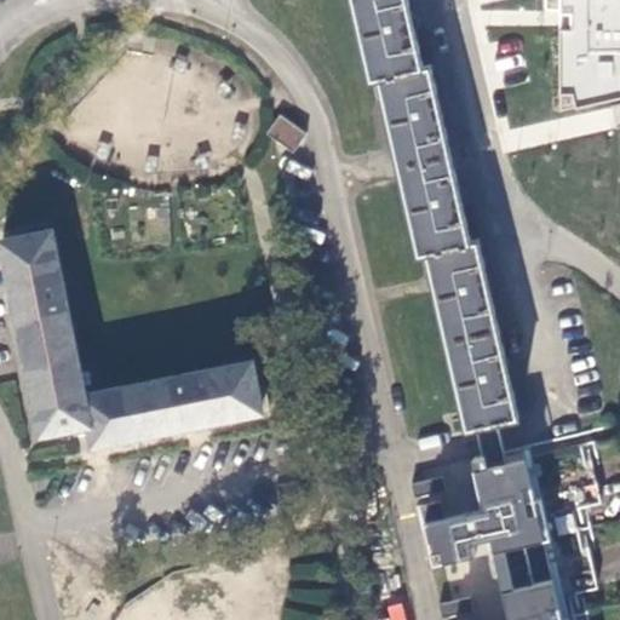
[(372,79),(379,76),(424,67),(415,30),(419,30),(415,15),(412,15),(408,0),(352,0),(361,34),(372,79)]
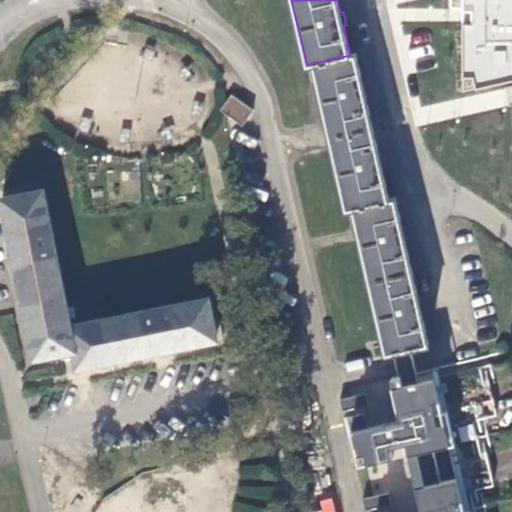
[(463,11),(463,91),(511,81),(511,0),(450,0),(450,11),(463,11)]
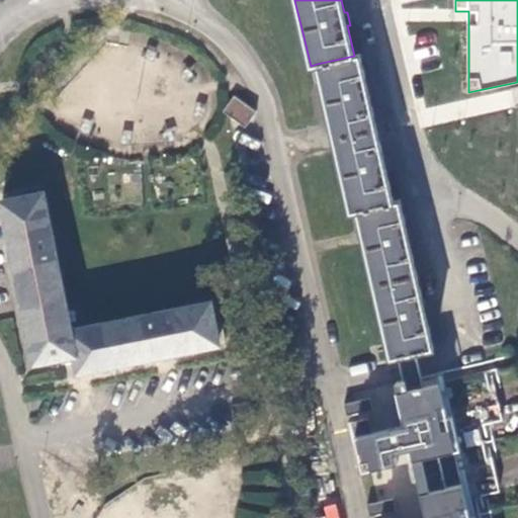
[(157,53),(148,49),(144,58),(154,62),(157,53)]
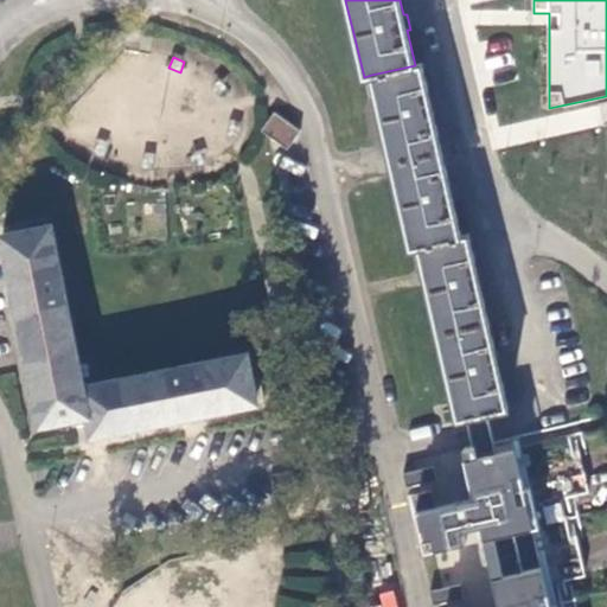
[(381,119),(391,163),(441,151),(433,116),(438,116),(433,98),(429,98),(421,64),(415,65),(371,75),(381,119)]
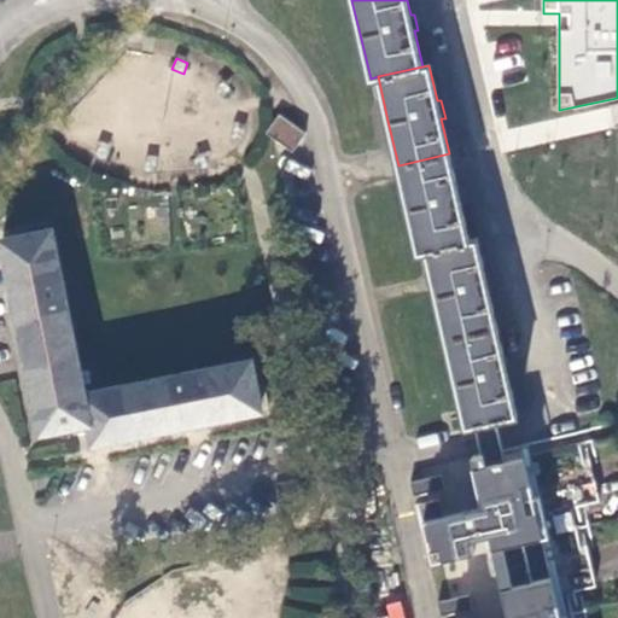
[(232,89),(223,81),(215,88),(225,97),(232,89)]
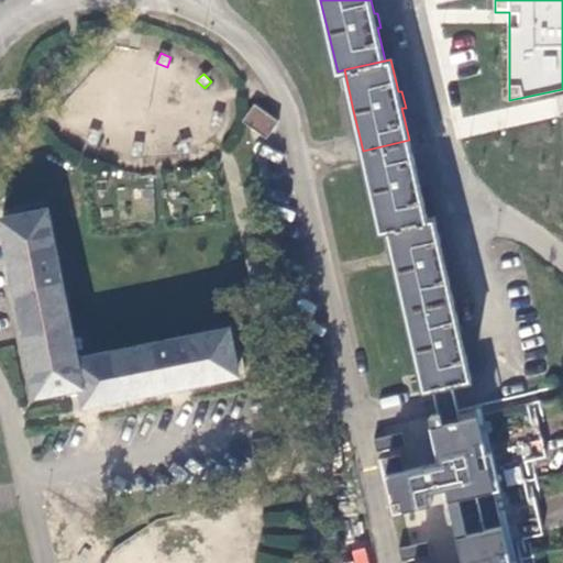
[(253,103),(242,121),(267,136),(277,120),(253,103)]
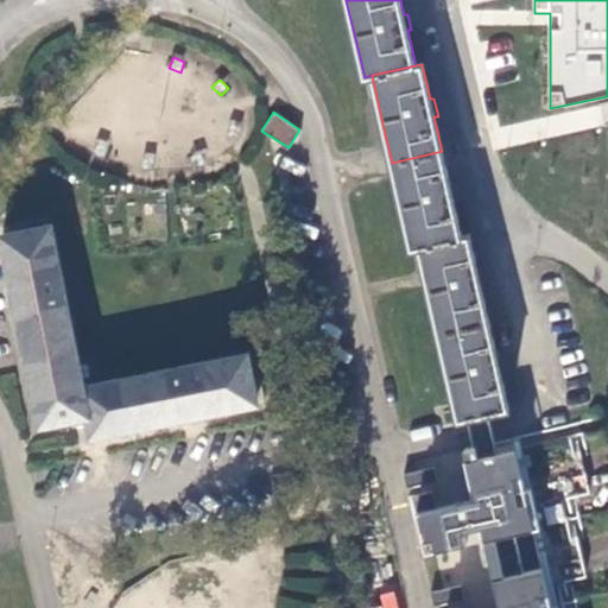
[(242,127),(230,124),(227,133),(239,138),(242,127)]
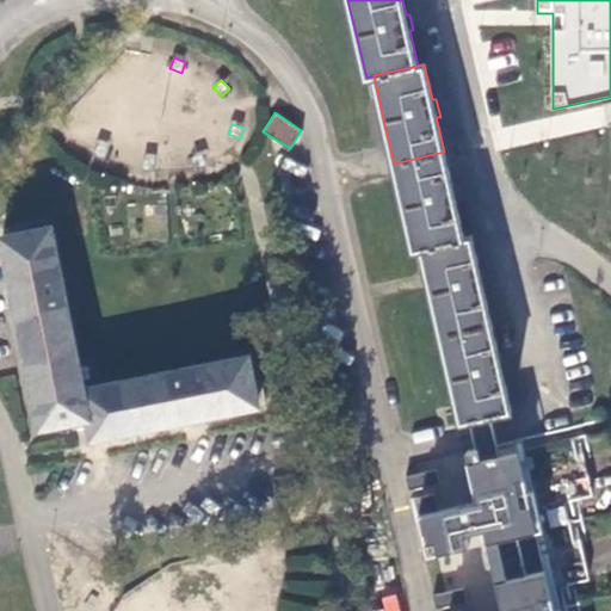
[(111,148),(99,144),(96,154),(106,159),(111,148)]
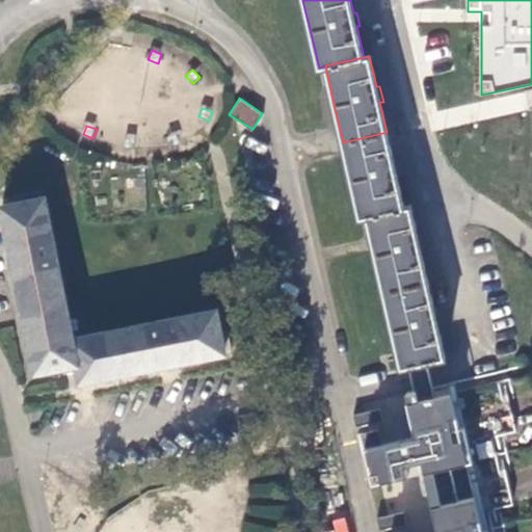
[(360,217),(366,216),(403,208),(396,176),(399,175),(396,161),(393,162),(387,132),(343,142),(351,180),(360,217)]
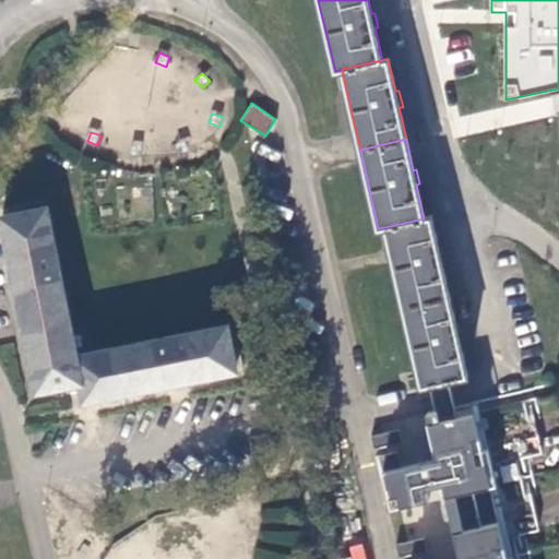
[(186,142),(175,144),(177,154),(189,152),(186,142)]
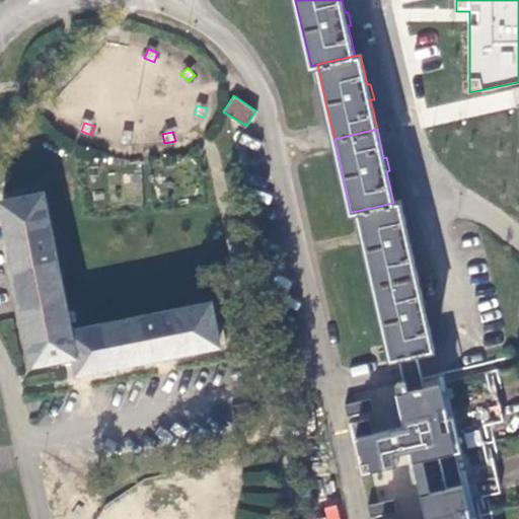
[(133,135),(123,134),(121,143),(131,144),(133,135)]
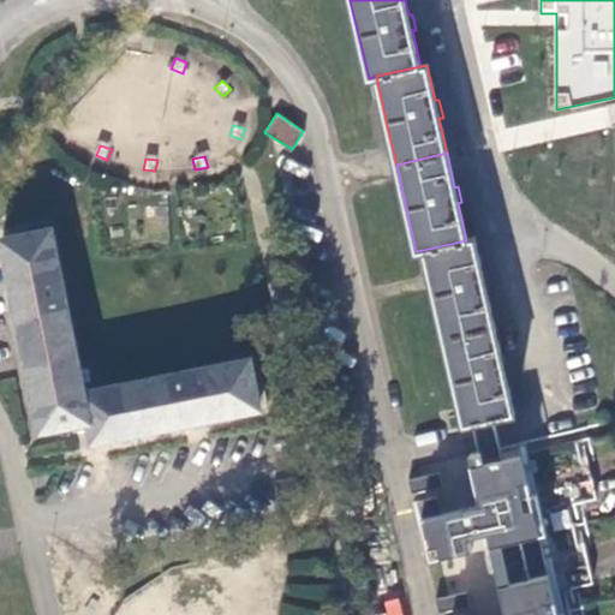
[(15,291),(27,353),(75,344),(51,228),(4,238),(15,291)]
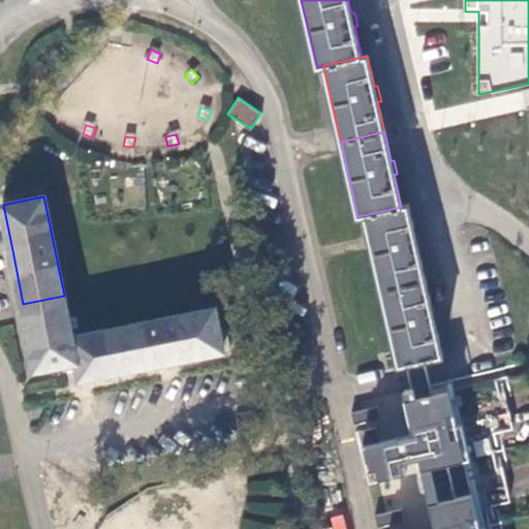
[(401,207),(364,215),(374,256),(381,290),(426,280),(418,249),(422,249),(418,235),(415,236),(408,206),(401,207)]
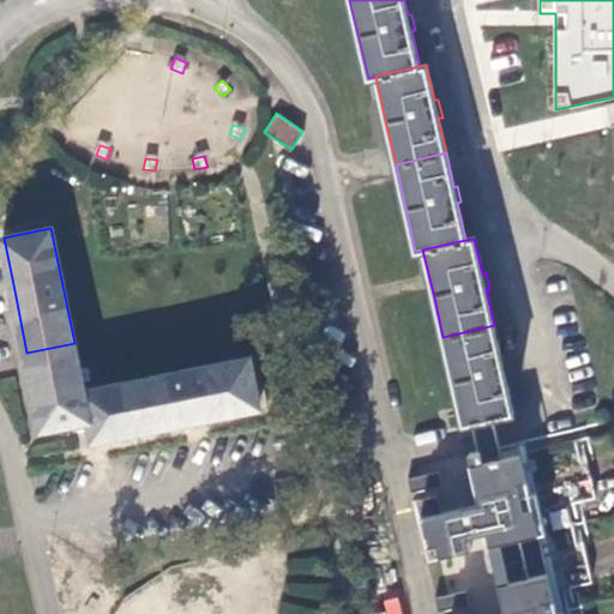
[(494,325),(443,337),(453,378),(463,423),(471,422),(494,417),(515,413),(506,375),(509,374),(505,360),(503,361),(494,325)]
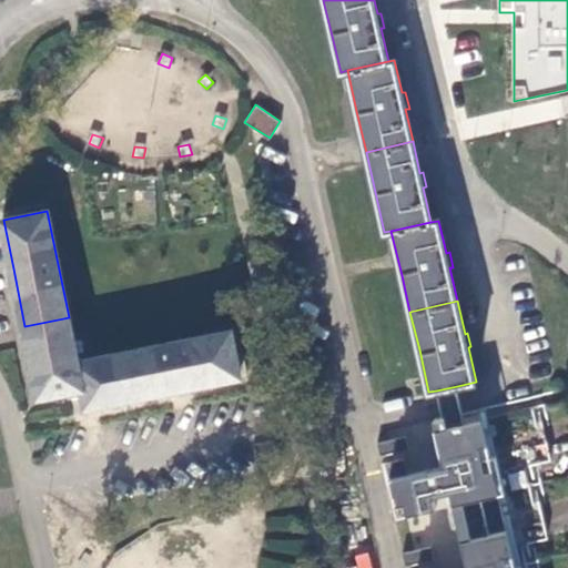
[(69,317),(24,326),(39,396),(69,389),(70,395),(84,393),(87,405),(95,403),(133,396),(124,353),(79,362),(69,317)]
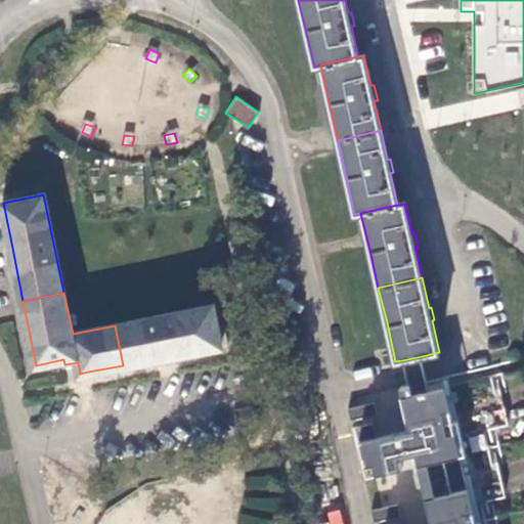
[(115,325),(123,365),(166,356),(220,346),(213,306),(115,325)]
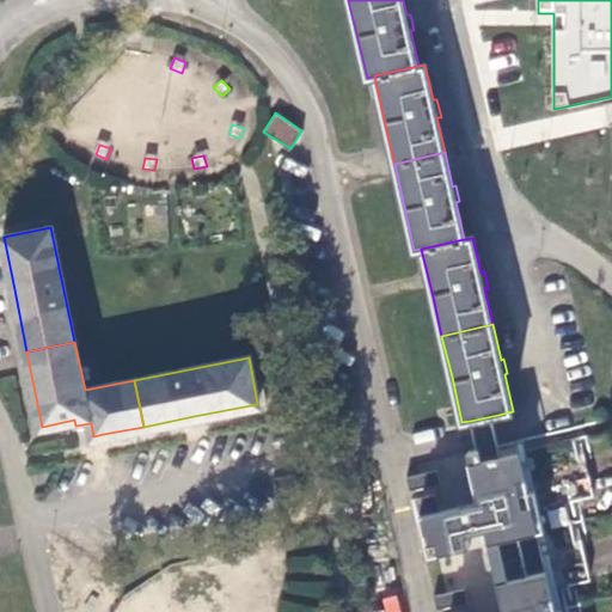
[(470,461),(519,451),(515,438),(497,442),(493,416),(470,421),(477,448),(467,450),(470,461)]
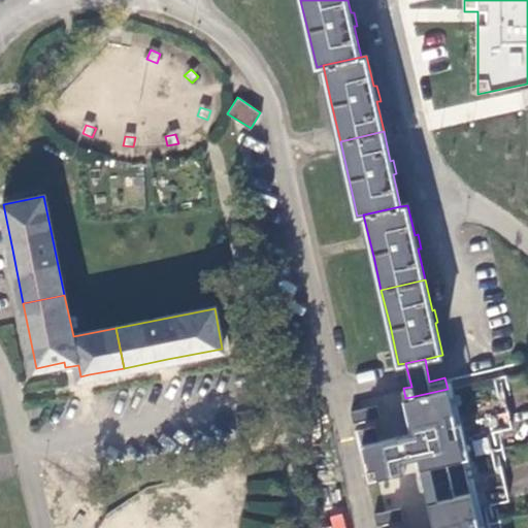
[(495,377),(448,389),(405,398),(410,417),(414,432),(378,439),(361,443),(370,479),(406,470),(403,459),(419,456),(424,476),(428,475),(430,483),(425,484),(435,527),(485,527),(481,505),(508,499),(501,466),(491,468),(483,432),(510,426),(504,394),(499,395),(495,377)]
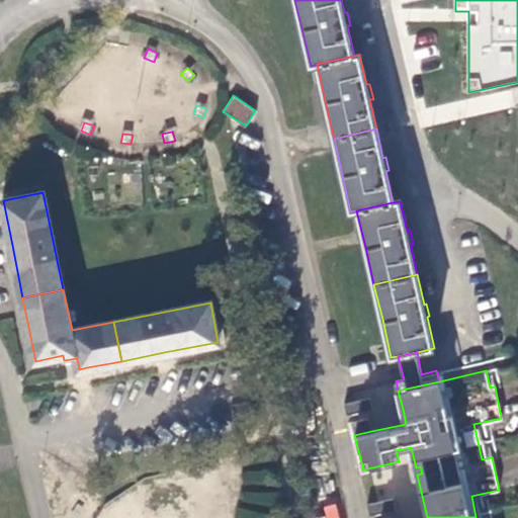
[(369,397),(347,402),(344,403),(347,415),(373,409),(369,397)]
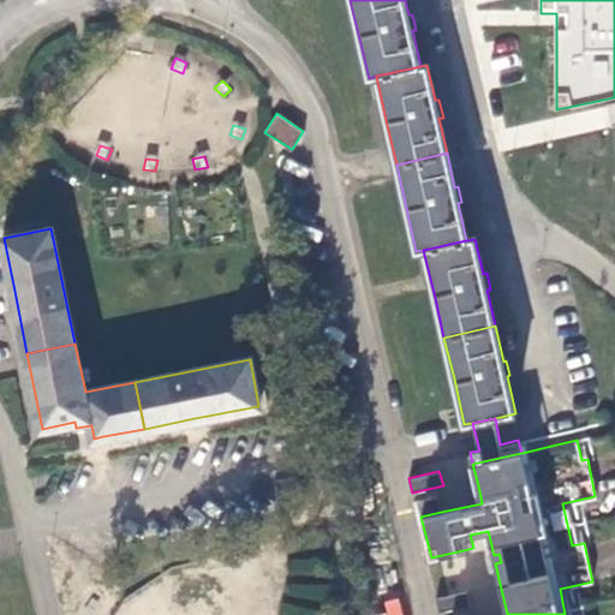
[(421,517),(441,512),(436,497),(417,501),(421,517)]
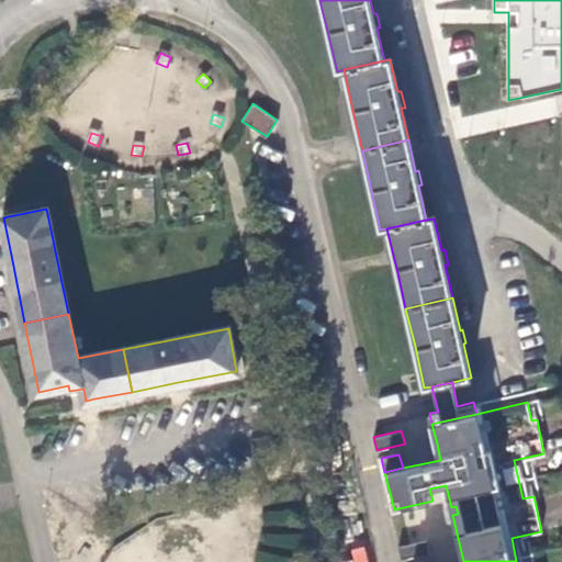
[(427,538),(398,544),(402,558),(430,551),(427,538)]
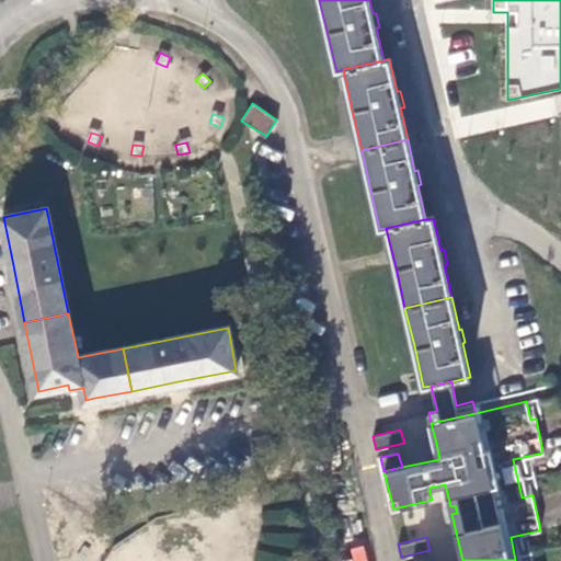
[(348,548),(352,560),(367,560),(363,545),(348,548)]
